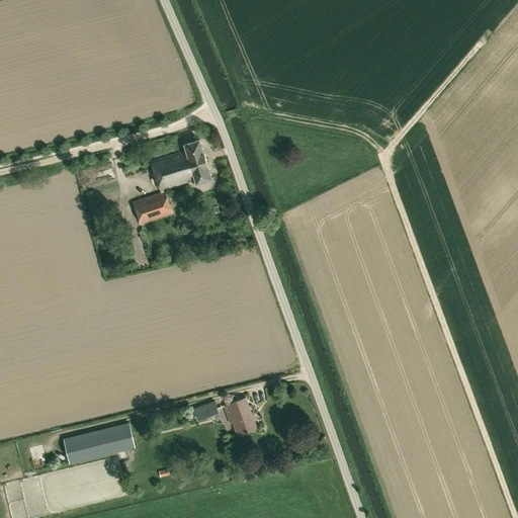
[(183,182),(195,179),(196,183),(212,178),(200,139),(184,144),(186,151),(151,162),(160,190),(165,188),(183,182)]
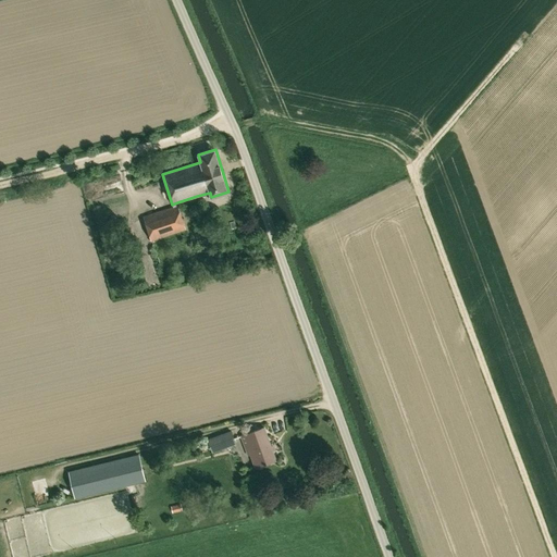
[(143,217),(151,242),(186,230),(178,206),(173,208),(173,207),(143,217)]
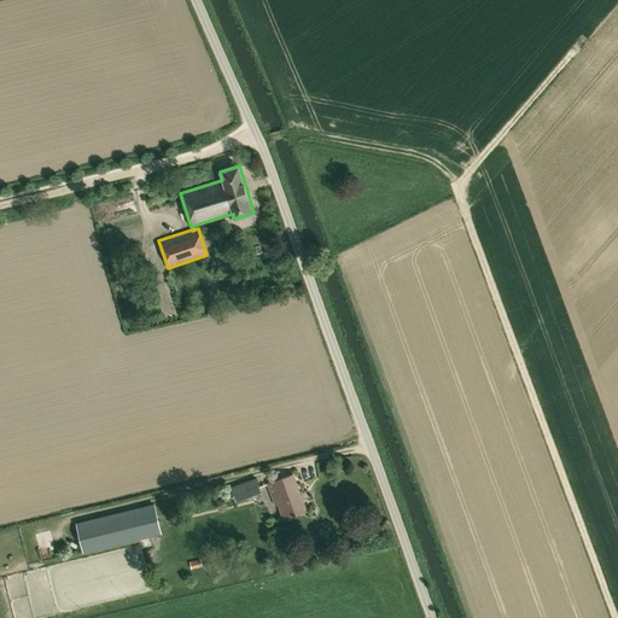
[(283,502),(287,517),(305,509),(301,494),(293,474),(268,484),(275,505),(283,502)]
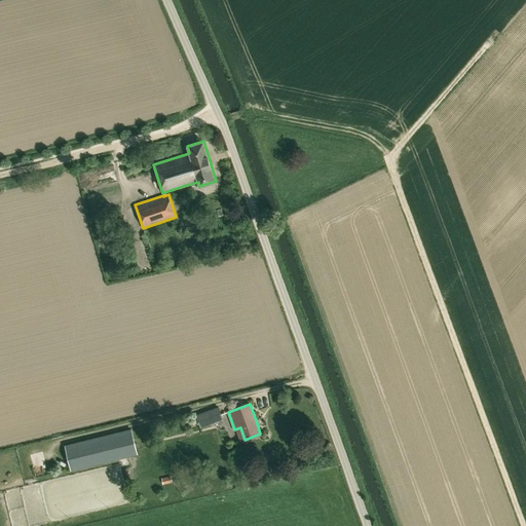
[(218,407),(196,415),(200,427),(223,419),(218,407)]
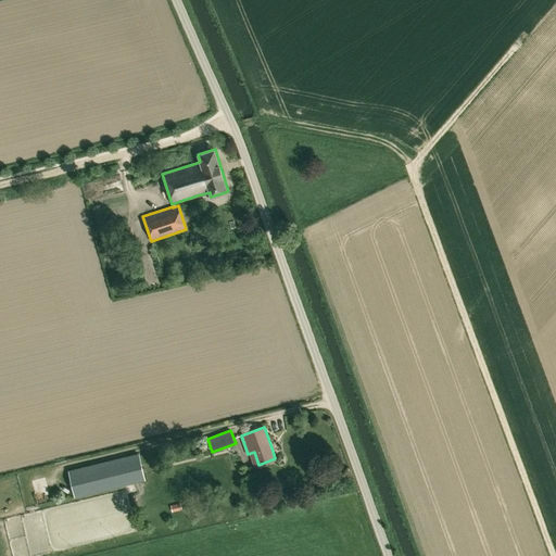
[(74,497),(146,480),(139,453),(68,470),(74,497)]
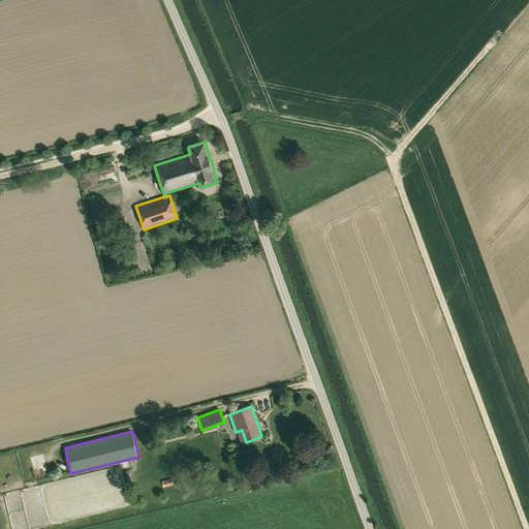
[(163,487),(174,485),(172,478),(162,480),(163,487)]
